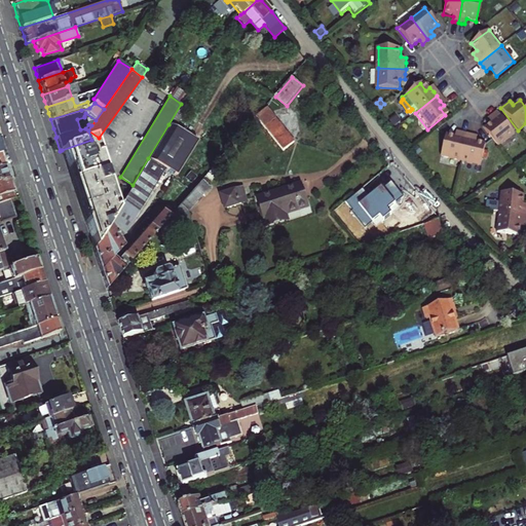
[(268,108),(257,118),(284,151),(295,142),(275,119),(276,118),(268,108)]
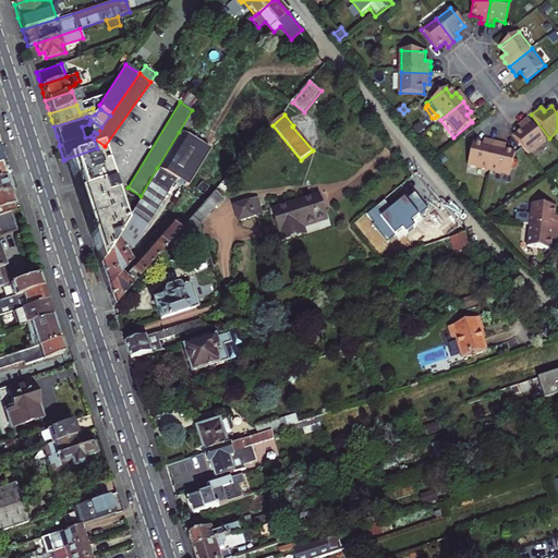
[(511,136),(526,155),(544,142),(526,119),(521,122),(517,125),(520,130),(511,136)]
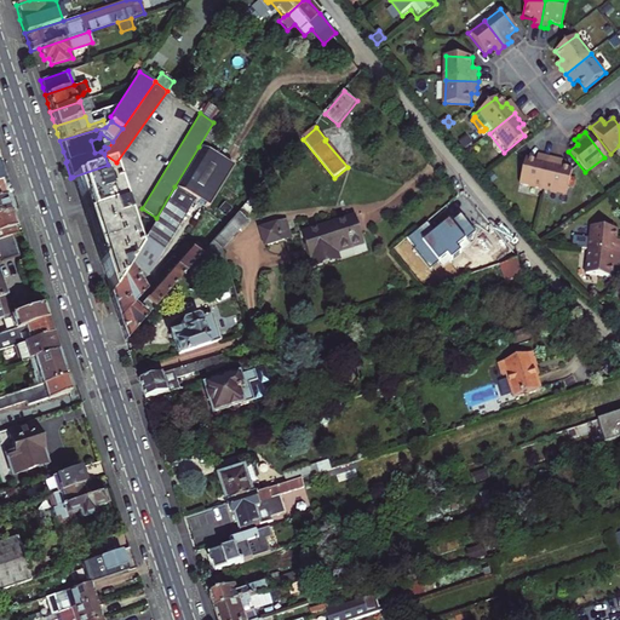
[(113,142),(101,133),(99,137),(99,138),(91,141),(95,153),(101,151),(104,147),(108,148),(113,142)]
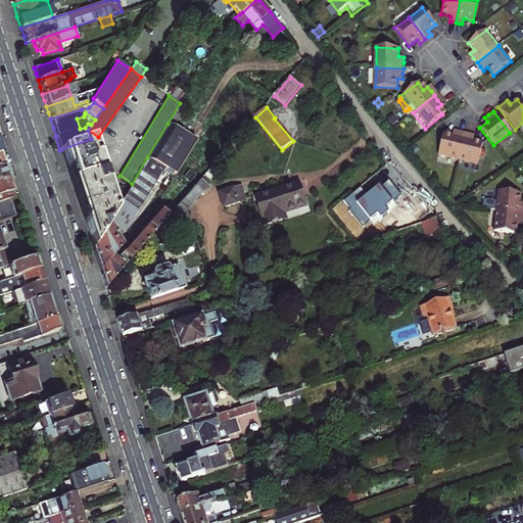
[(389,121),(393,127),(399,122),(396,117),(392,119),(389,121)]
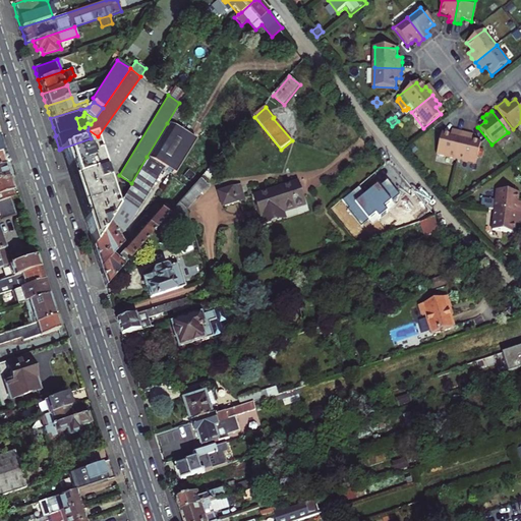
[(167,123),(147,157),(163,167),(172,172),(193,139),(167,123)]
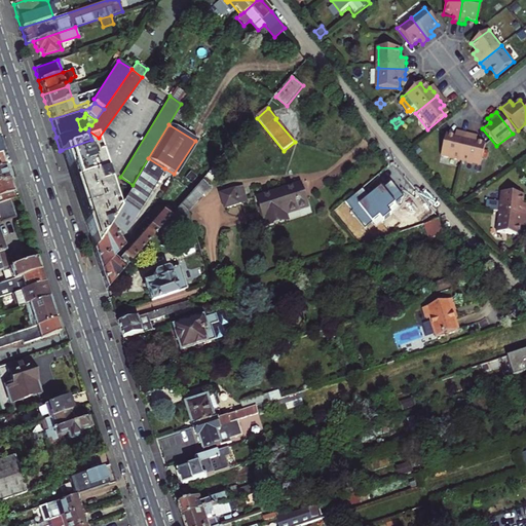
[(462,160),(468,134),(463,132),(458,130),(457,136),(448,134),(443,155),(462,160)]
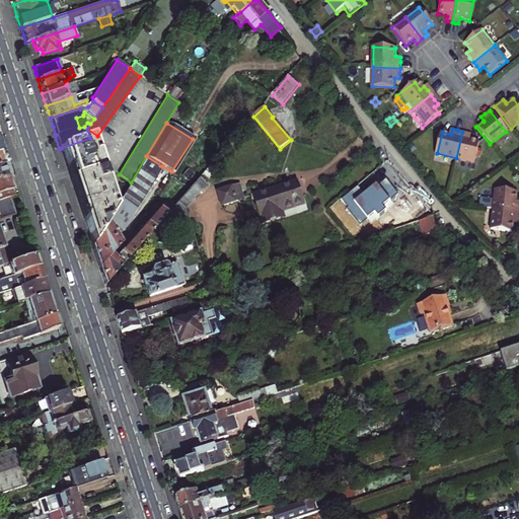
[(468,133),(462,132),(456,158),(475,163),(482,141),(472,139),(473,134),(468,133)]
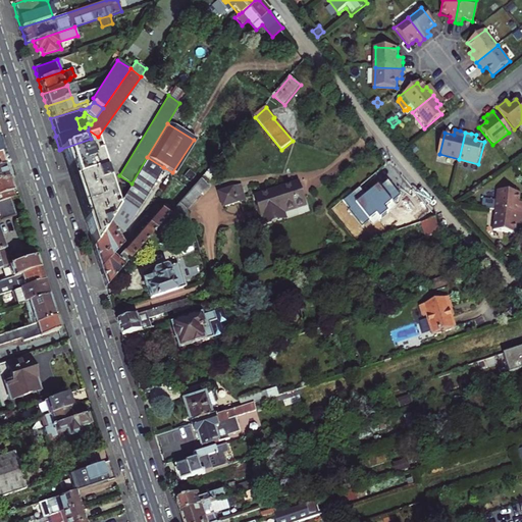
[(91,139),(61,149),(67,168),(69,174),(71,179),(93,246),(108,221),(109,218),(114,211),(101,169),(97,159),(91,139)]
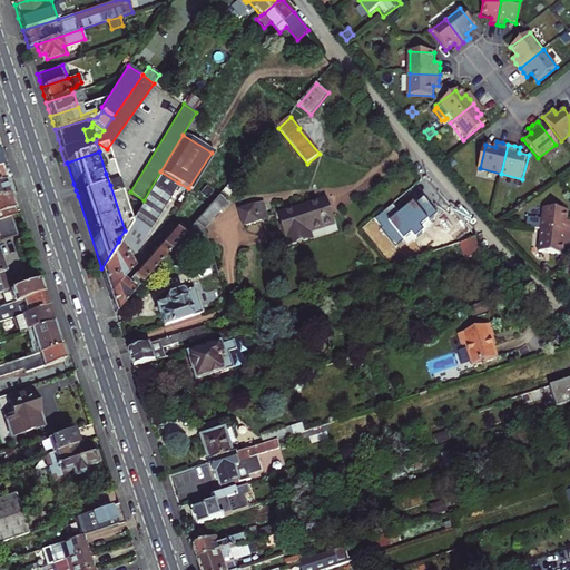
[(144,200),(125,231),(119,238),(138,251),(178,183),(160,172),(144,200)]
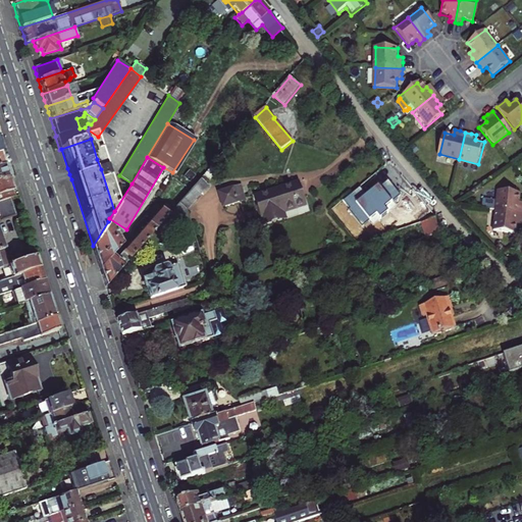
[(503,168),(500,163),(493,168),(497,172),(503,168)]
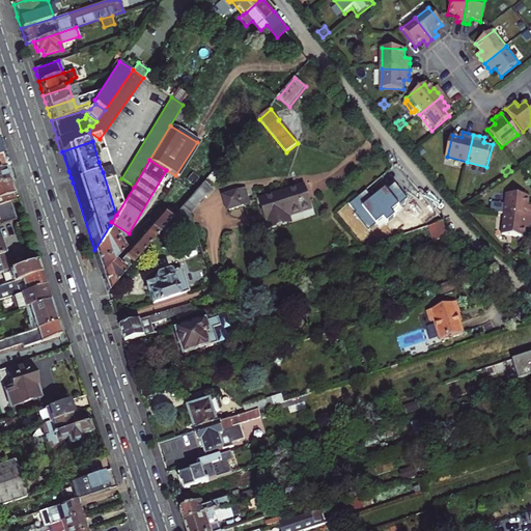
[(0,183),(9,180),(5,168),(0,169),(0,183)]
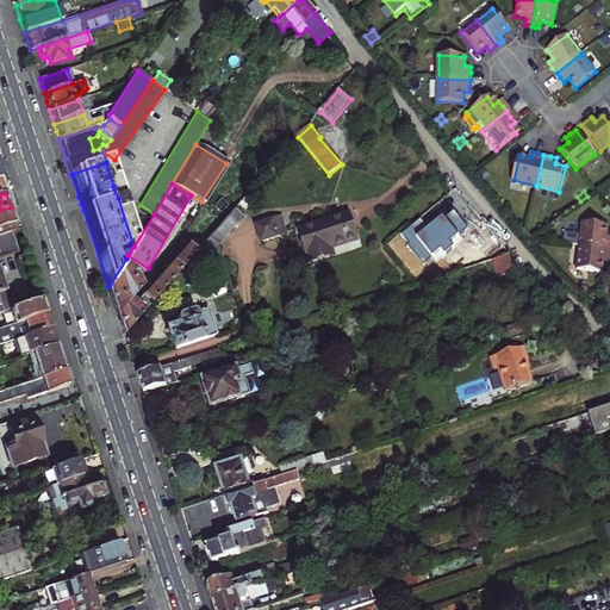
[(0,235),(12,231),(18,230),(11,207),(0,210),(0,235)]
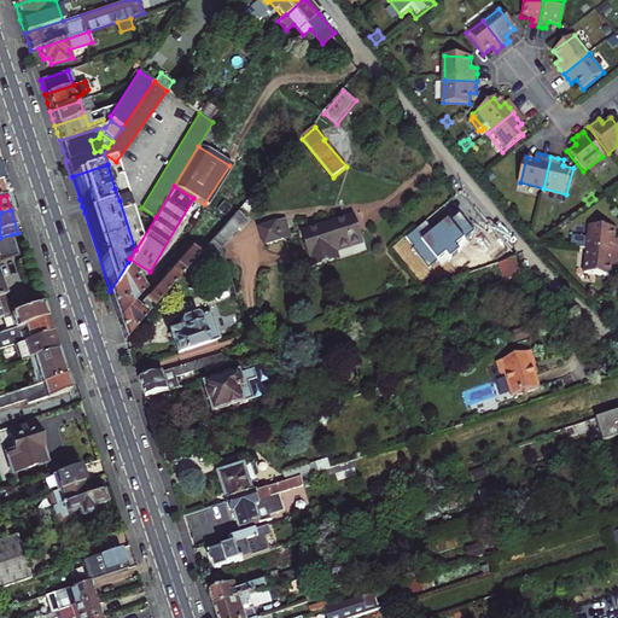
[(248,221),(237,211),(211,240),(220,248),(229,238),(238,228),(240,231),(248,221)]
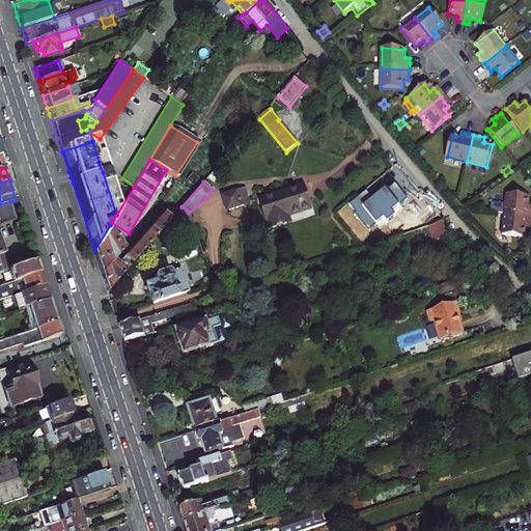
[(269,230),(290,223),(288,217),(304,212),(300,200),(307,198),(303,186),(259,200),(263,213),(266,212),(267,217),(264,218),(269,230)]
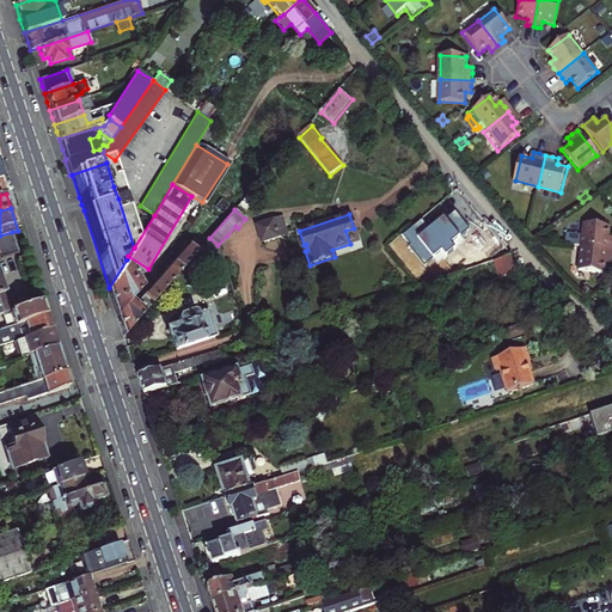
[(282,219),(257,227),(263,243),(288,234),(282,219)]
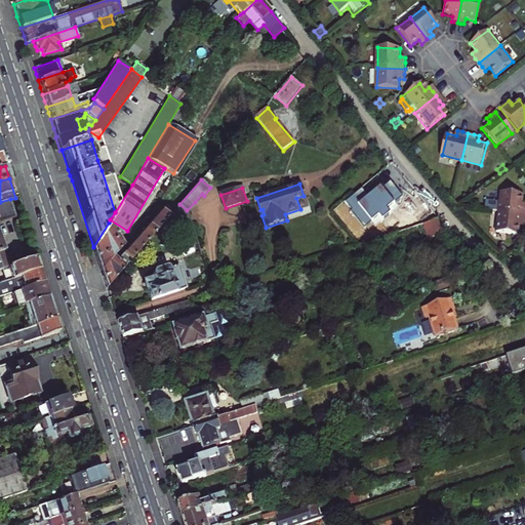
[(507,193),(500,192),(499,203),(485,201),(484,210),(498,212),(524,214),(524,208),(522,208),(522,204),(523,195),(517,194),(507,193)]
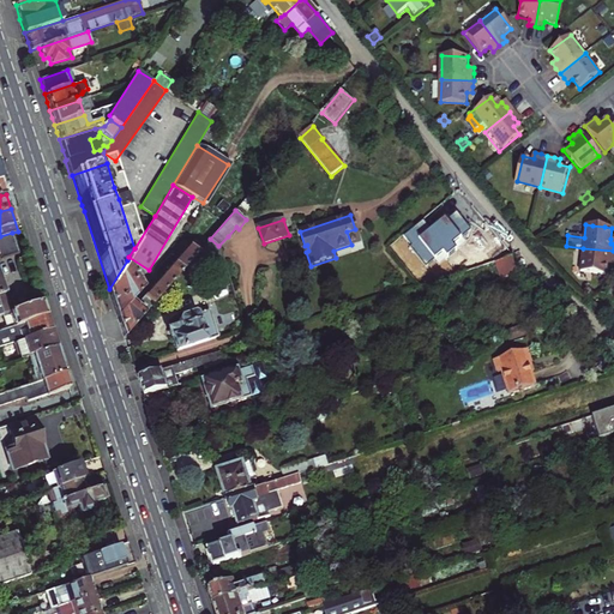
[(360,242),(355,229),(347,232),(351,245),(360,242)]
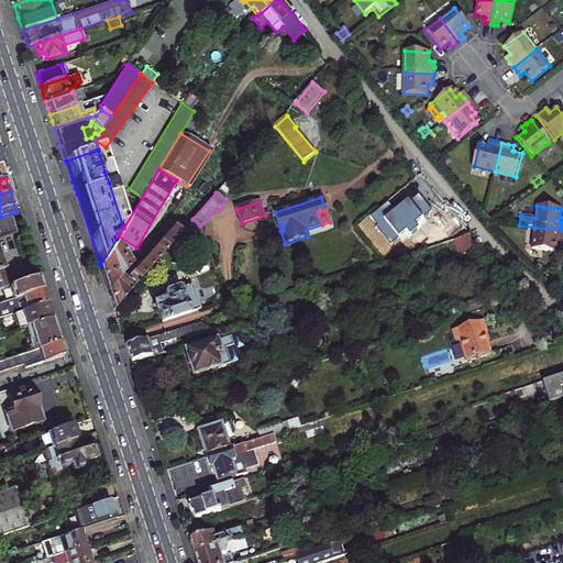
[(18,232),(11,213),(0,217),(0,232),(1,238),(18,232)]
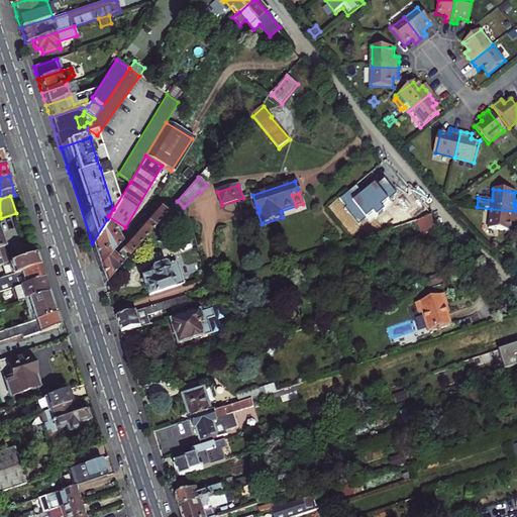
[(177,201),(167,213),(156,225),(159,224),(161,229),(188,220),(184,207),(177,201)]
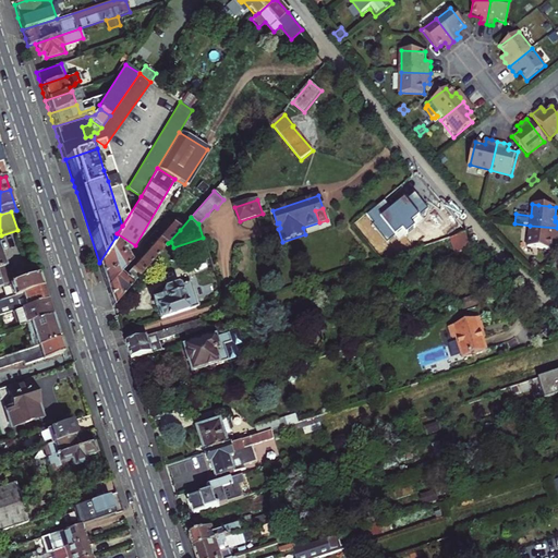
[(170,221),(156,238),(166,245),(168,243),(180,230),(174,226),(170,221)]
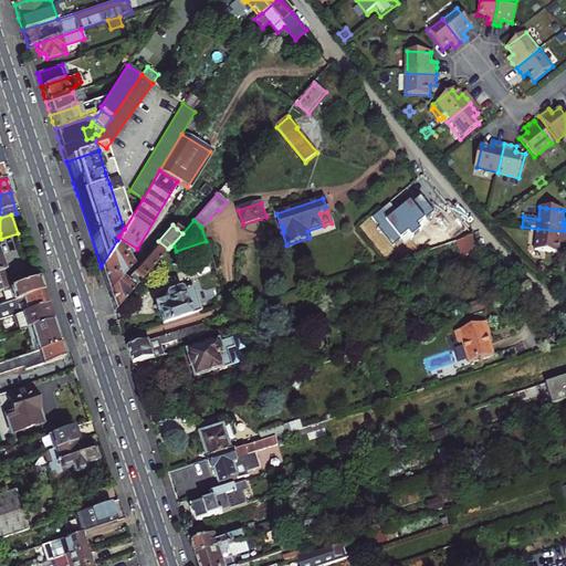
[(565,231),(537,229),(535,250),(559,253),(559,243),(561,239),(565,239),(565,231)]
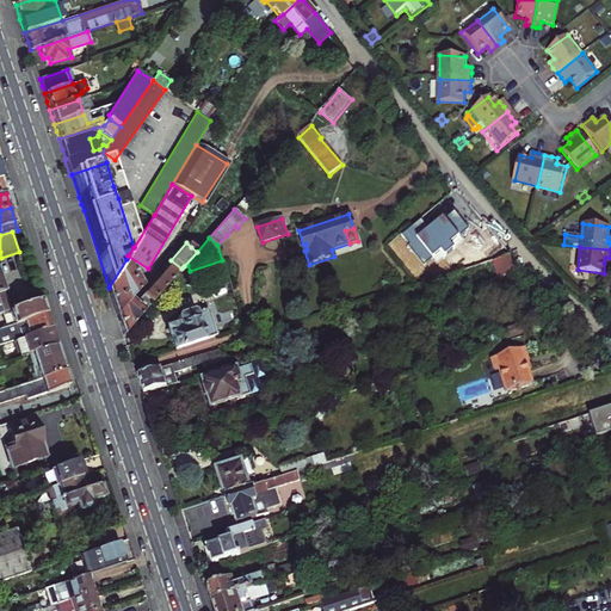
[(510,255),(494,260),(499,278),(516,272),(510,255)]
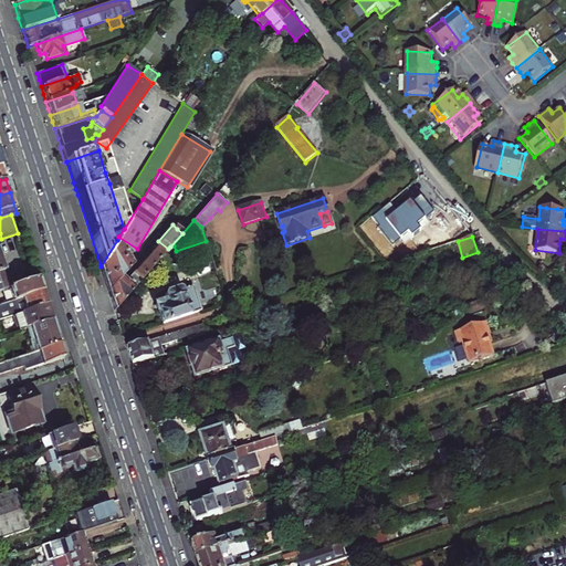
[(121,276),(127,268),(132,263),(117,240),(101,266),(101,268),(104,280),(108,291),(121,276)]
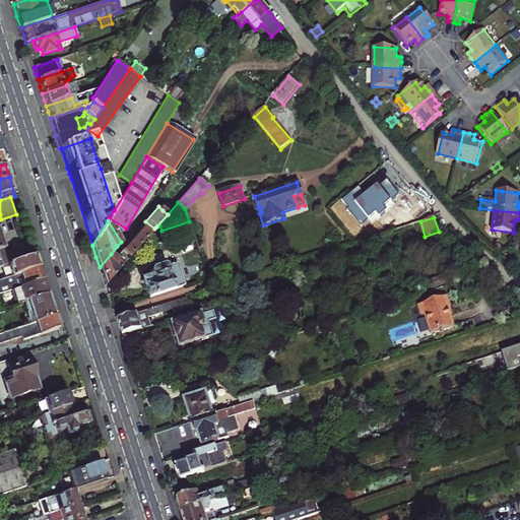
[(139,229),(133,236),(141,243),(154,229),(145,221),(139,229)]
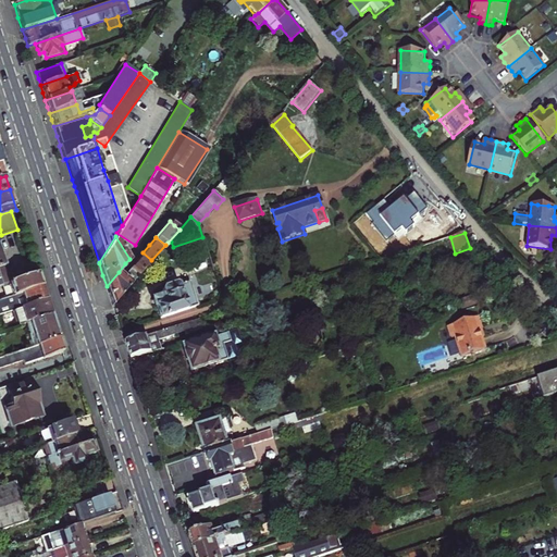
[(0,249),(0,287),(4,286),(10,284),(12,284),(0,249)]
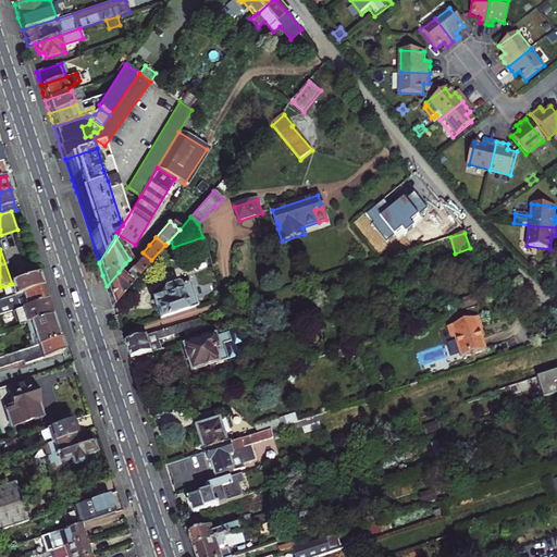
[(136,260),(130,267),(139,275),(151,260),(143,252),(136,260)]
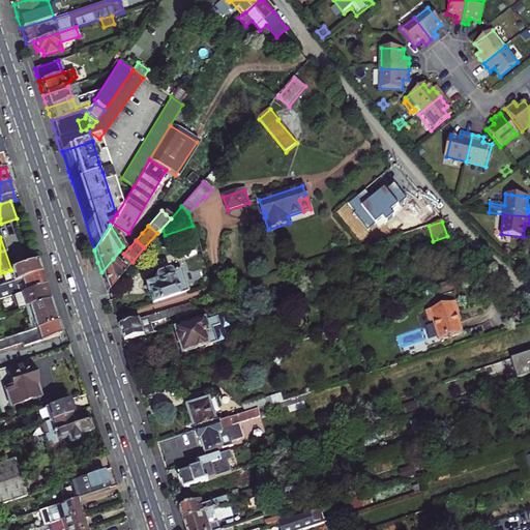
[(518,244),(520,248),(526,244),(524,240),(518,244)]
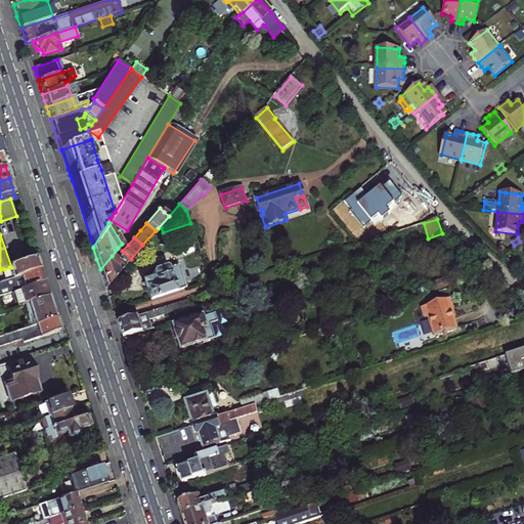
[(112,256),(100,269),(102,278),(105,287),(131,259),(122,251),(115,259),(112,256)]
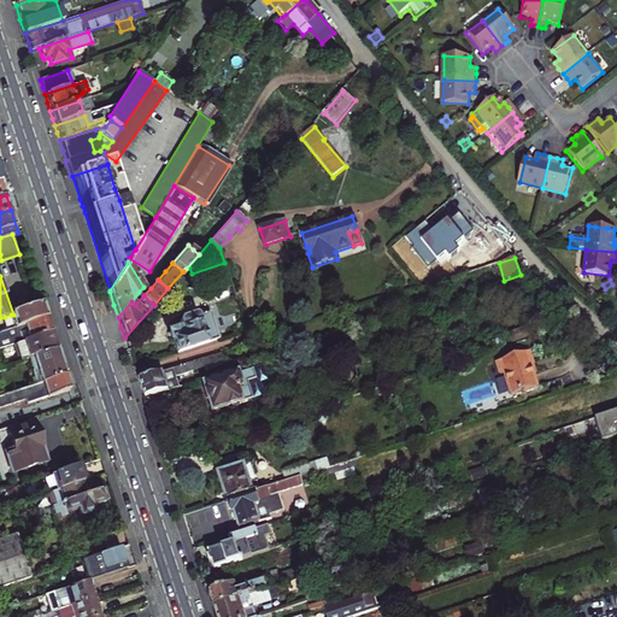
[(13,315),(11,315),(16,329),(47,318),(42,304),(13,315)]
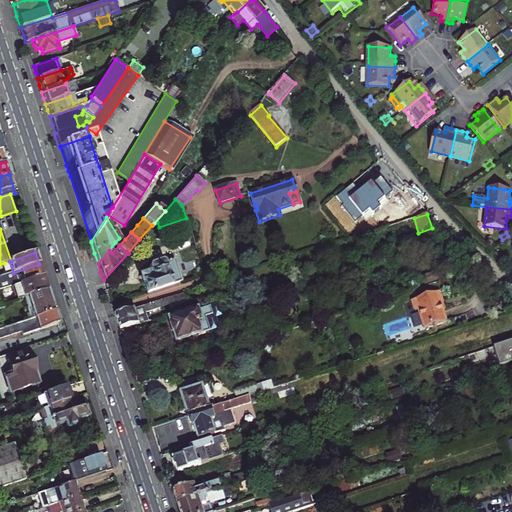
[(389,260),(386,252),(379,254),(382,262),(389,260)]
